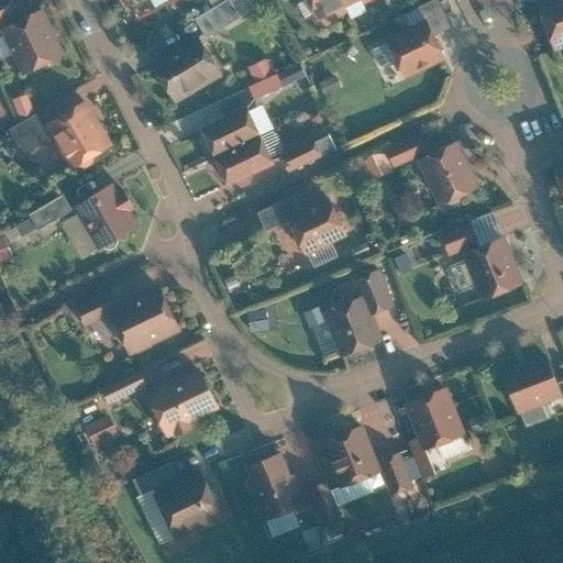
[(0,0),(0,23),(19,14),(11,0),(0,0)]
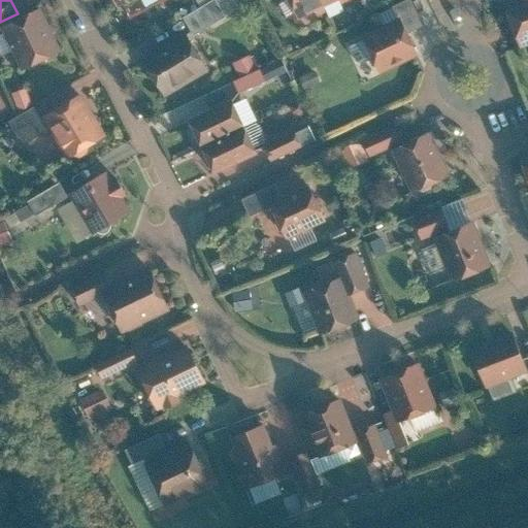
[(108,0),(114,9),(130,0),(108,0)]
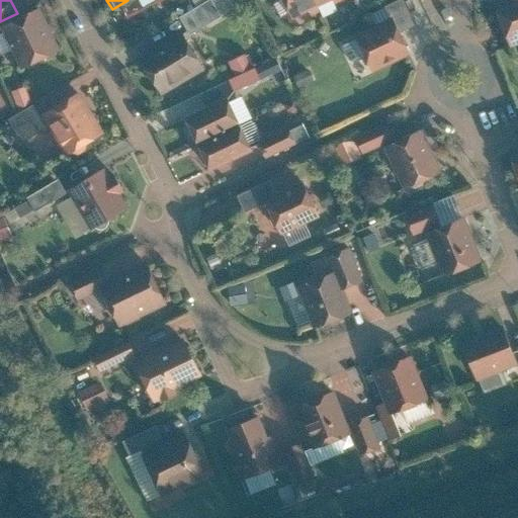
[(207,0),(178,17),(188,33),(218,16),(207,0)]
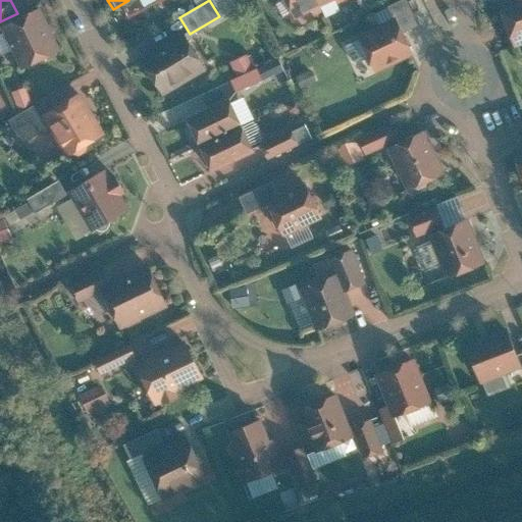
[(311,0),(280,0),(291,20),(316,9),(311,0)]
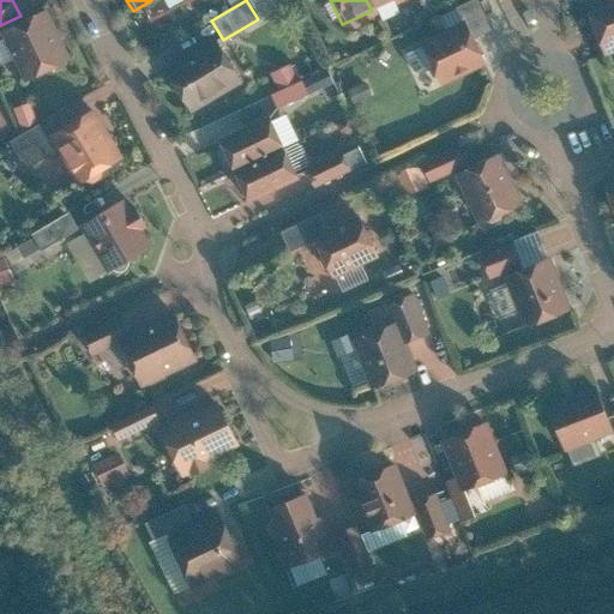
[(366,0),(372,11),(396,0),(366,0)]
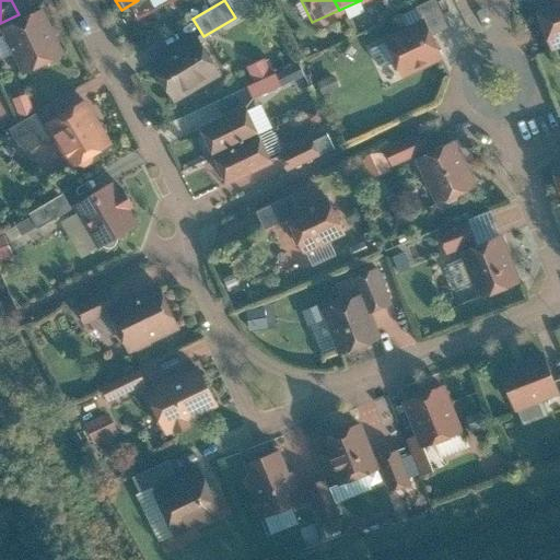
[(446,26),(433,0),(431,0),(415,9),(429,35),(446,26)]
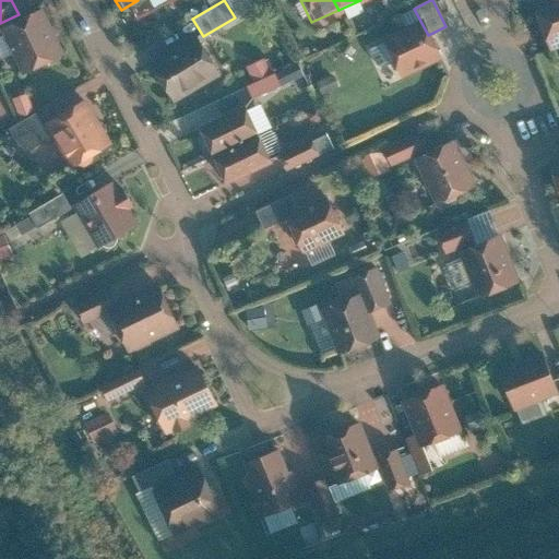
[(558,0),(539,0),(530,4),(549,52),(558,48),(558,0)]
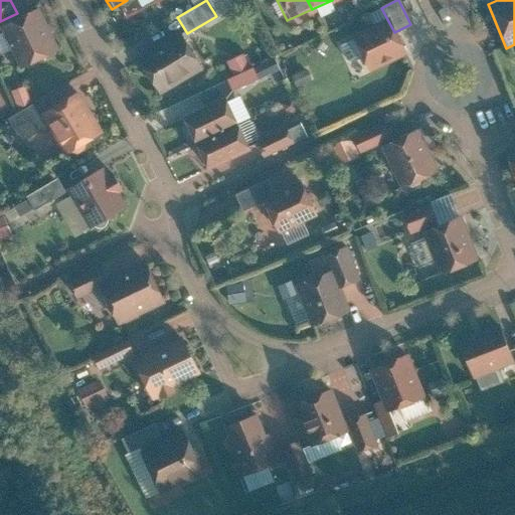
[(62,51),(41,10),(1,30),(22,71),(62,51)]
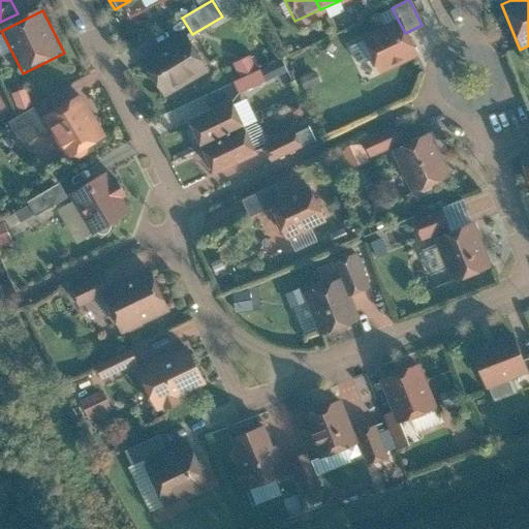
[(397,21),(360,37),(376,74),(414,57),(397,21)]
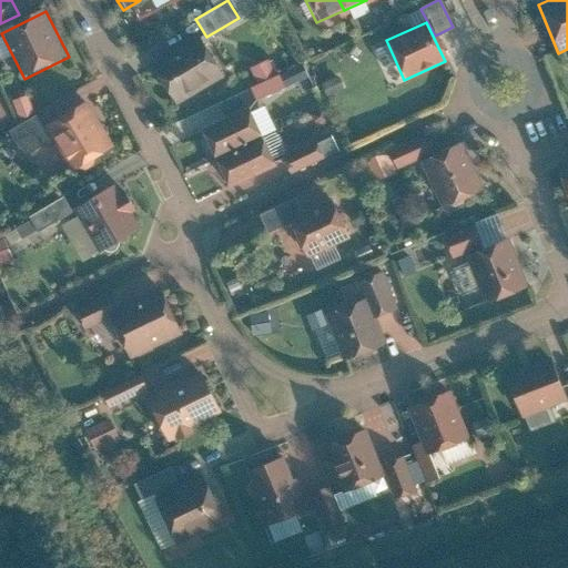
[(196,39),(150,66),(173,108),(221,80),(196,39)]
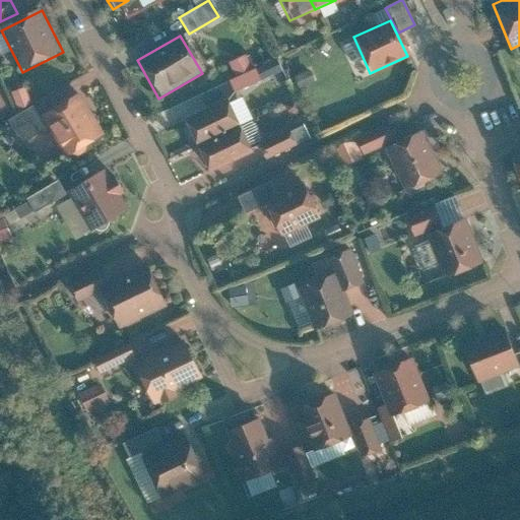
[(253,70),(228,81),(232,90),(257,79),(253,70)]
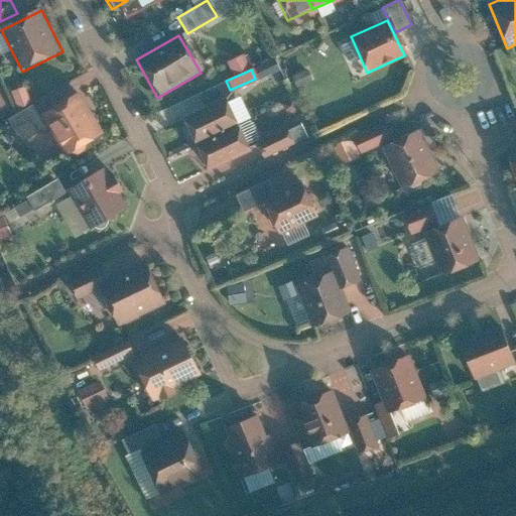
[(28,84),(15,89),(21,105),(35,100),(28,84)]
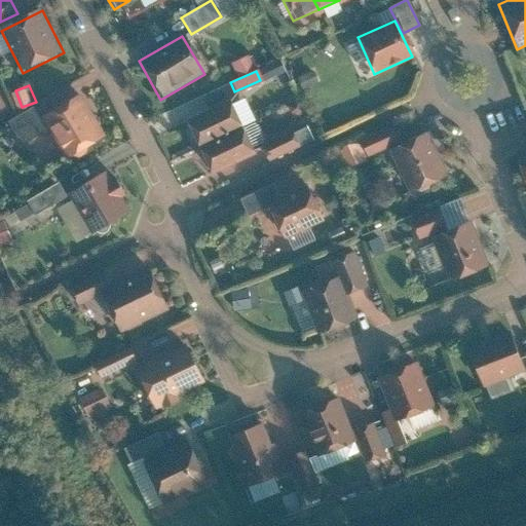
[(107,137),(82,95),(44,118),(70,159),(107,137)]
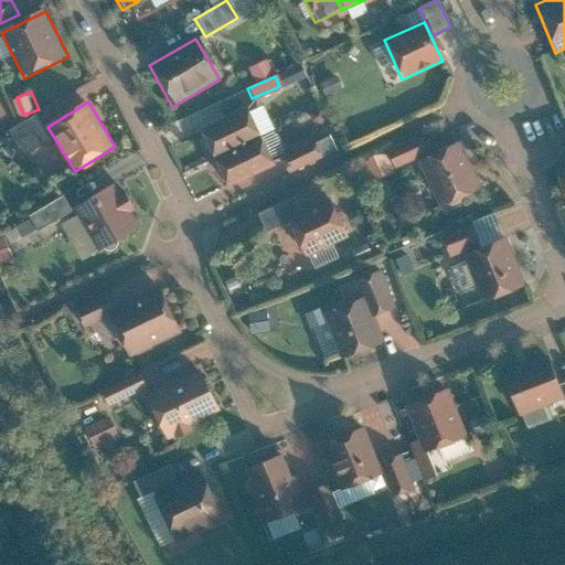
[(199,134),(211,161),(257,139),(245,112),(199,134)]
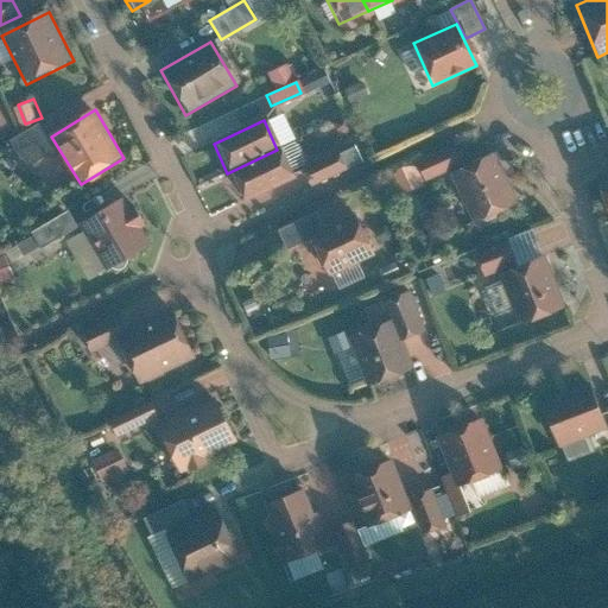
[(42,124),(10,143),(25,169),(57,150),(42,124)]
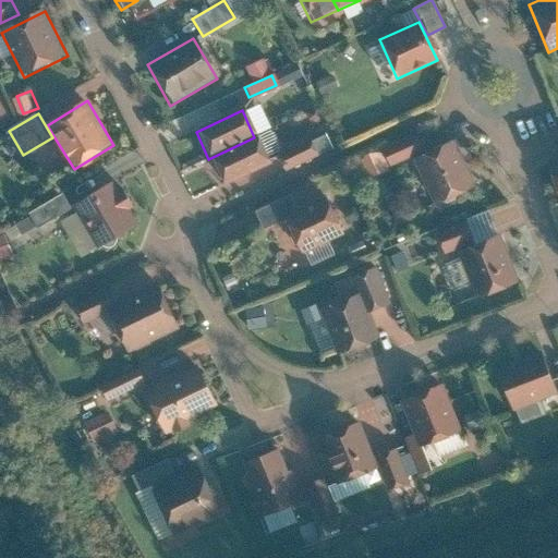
[(419,134),(356,160),(363,178),(426,150),(419,134)]
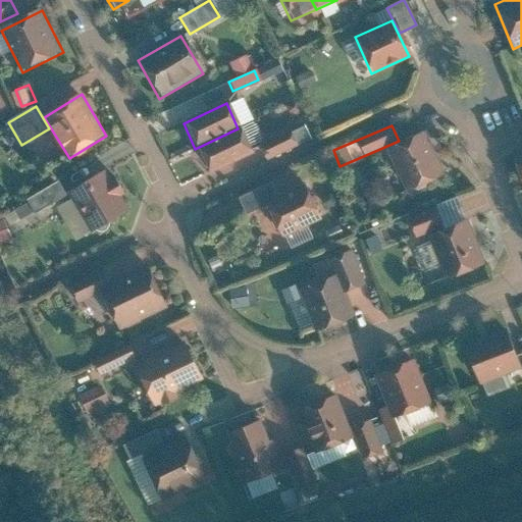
[(238,128),(195,149),(207,173),(250,153),(238,128)]
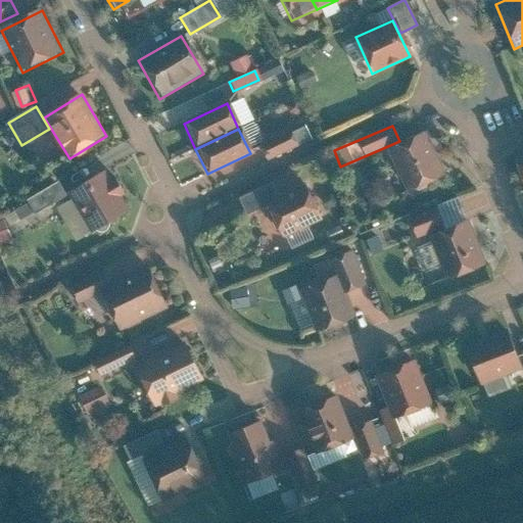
[(289,133),(258,147),(265,159),(295,145),(289,133)]
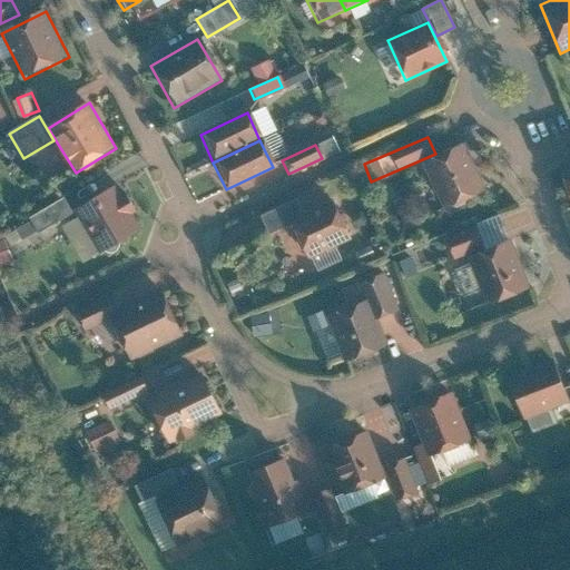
[(487,192),(464,145),(422,165),(443,212),(487,192)]
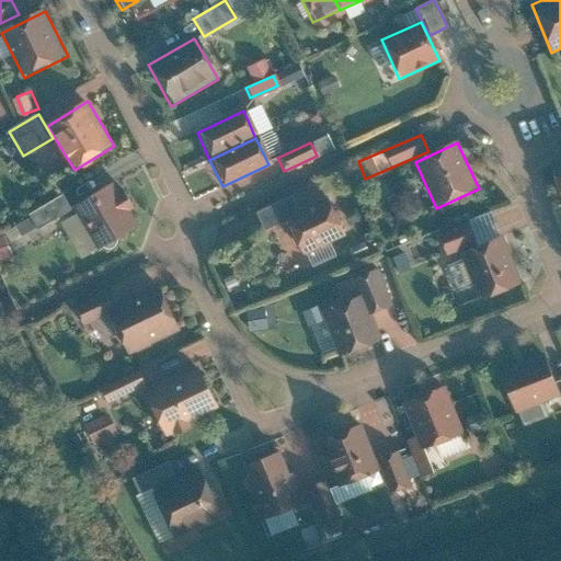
[(560,160),(547,165),(560,198),(560,160)]
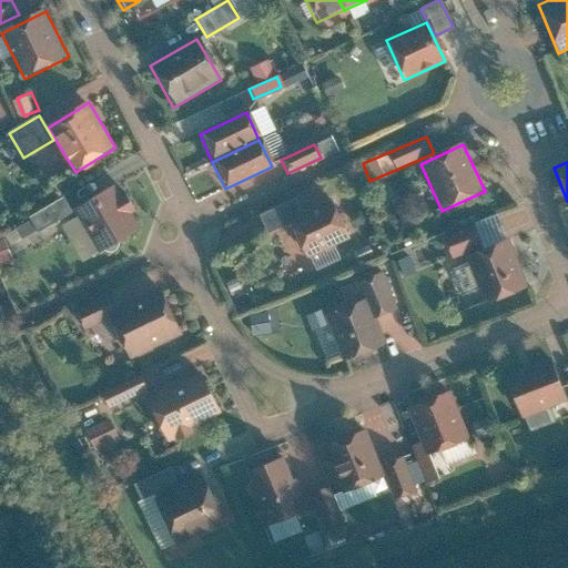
[(118,184),(73,212),(100,255),(144,227),(118,184)]
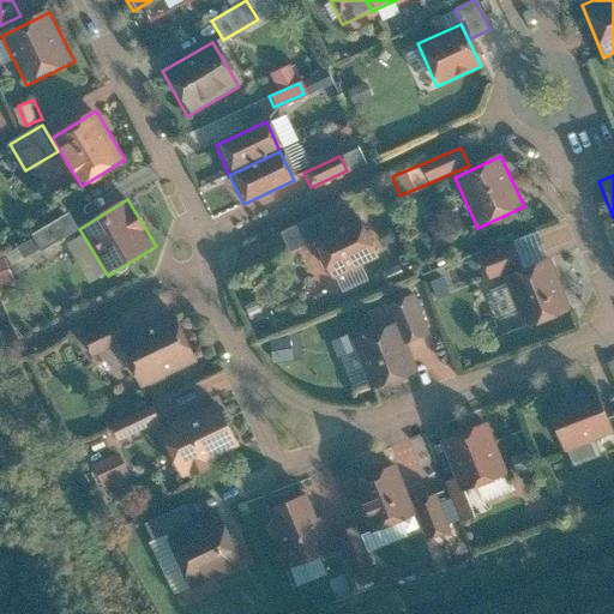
[(71,214),(34,235),(42,251),(79,229),(71,214)]
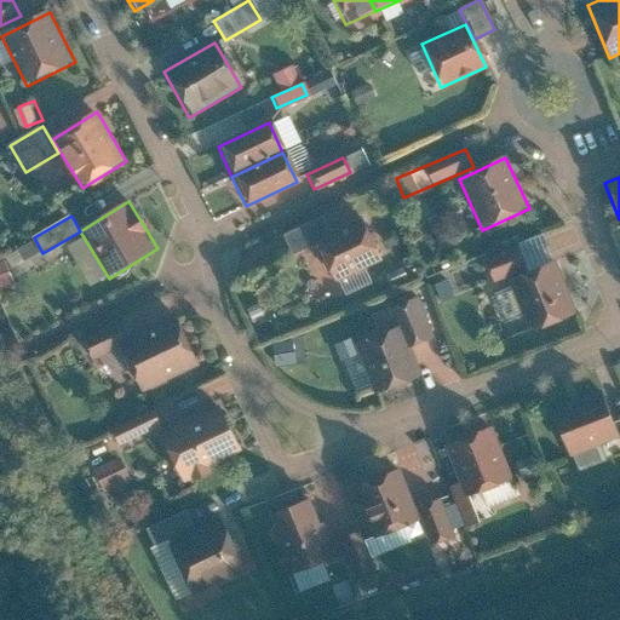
[(323,216),(280,235),(286,250),(331,231),(323,216)]
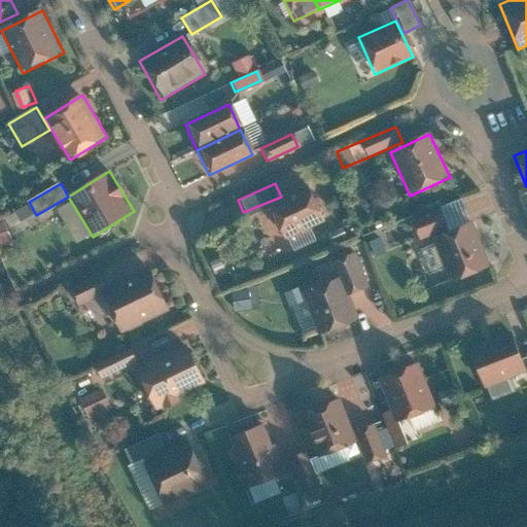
[(307,185),(265,205),(283,242),(324,221),(307,185)]
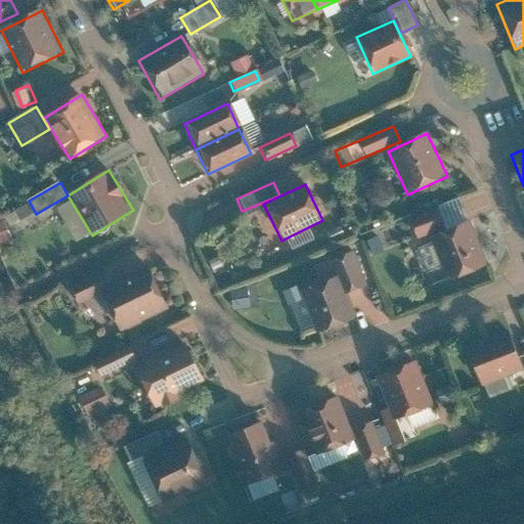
[(437,212),(410,222),(418,238),(444,228),(437,212)]
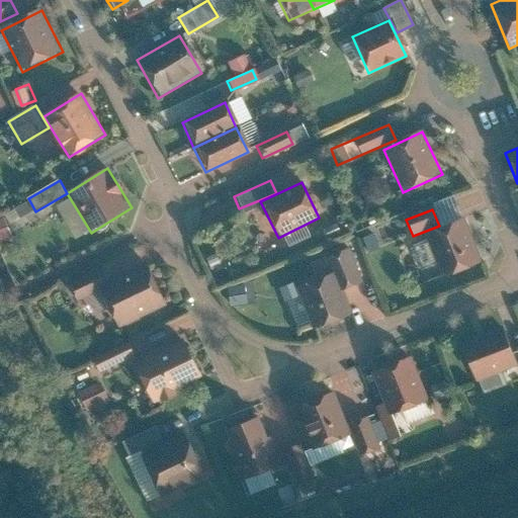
[(464,219),(425,235),(441,277),(482,261),(464,219)]
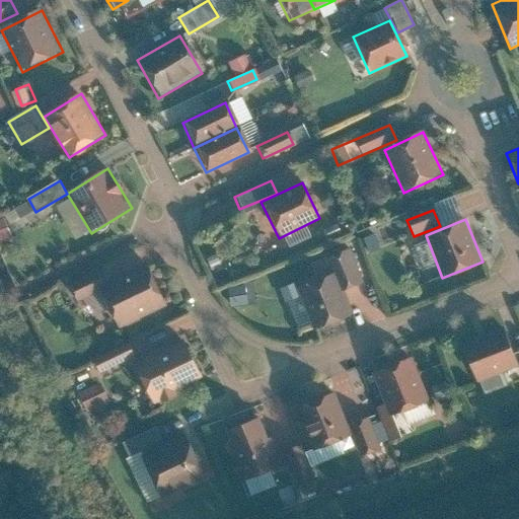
[(361,283),(350,249),(325,257),(338,291),(361,283)]
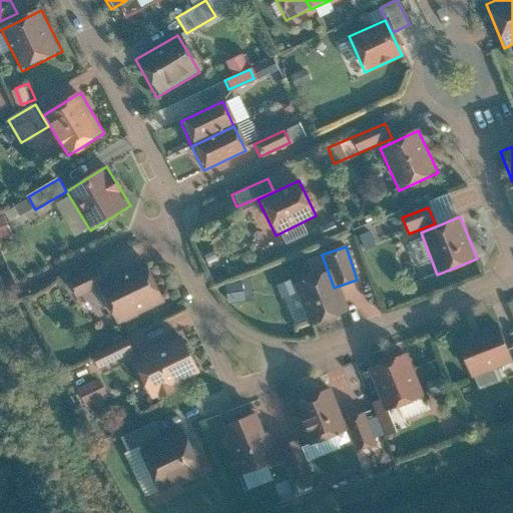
[(102,262),(67,278),(77,299),(112,282),(102,262)]
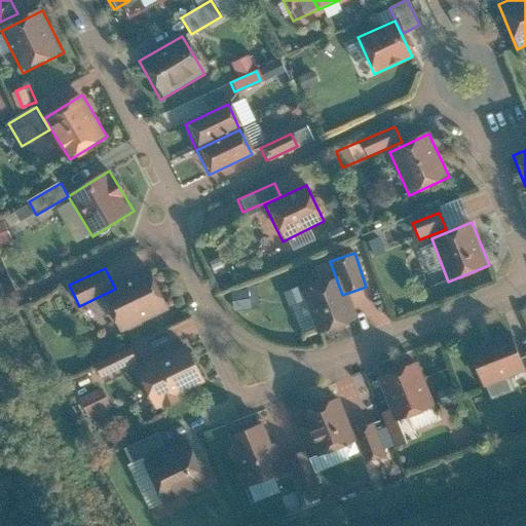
[(104,297),(122,334),(170,310),(150,273),(104,297)]
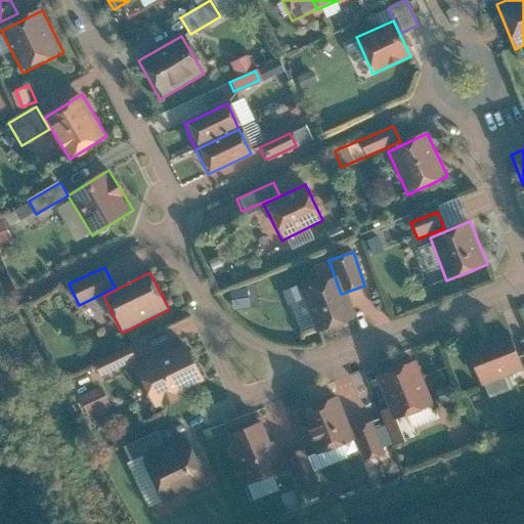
[(333,278),(299,291),(316,336),(350,323),(333,278)]
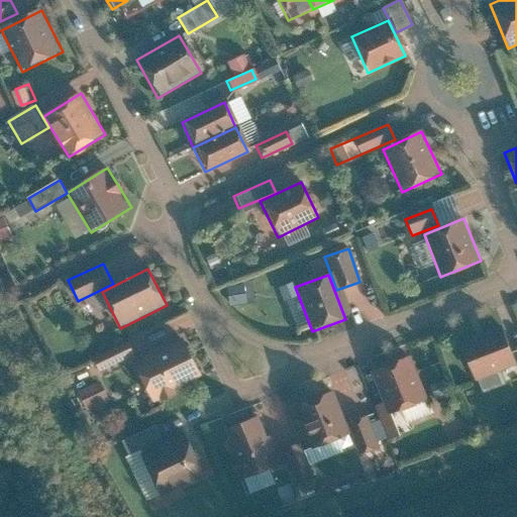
[(236,302),(252,300),(250,282),(234,284),(236,302)]
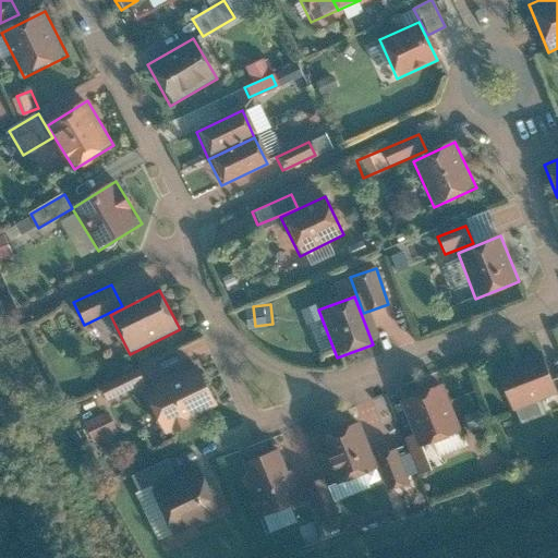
[(541,354),(496,371),(511,411),(555,395),(541,354)]
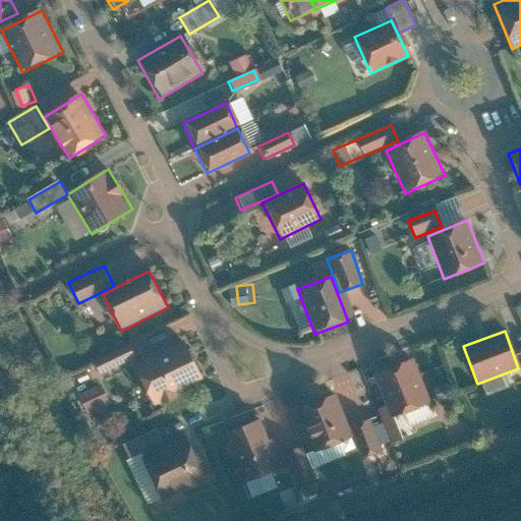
[(183,343),(136,365),(154,403),(201,381),(183,343)]
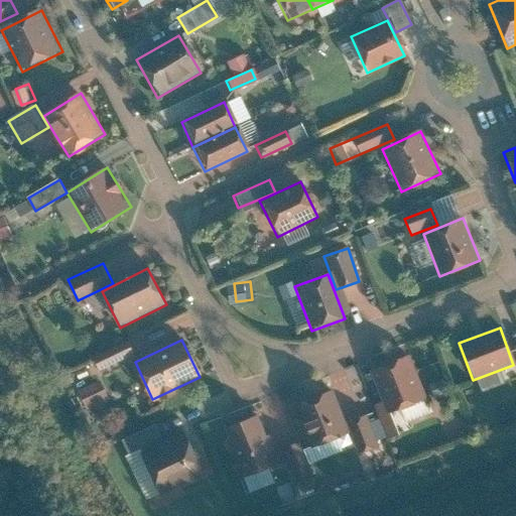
[(128,343),(94,357),(100,370),(134,355),(128,343)]
